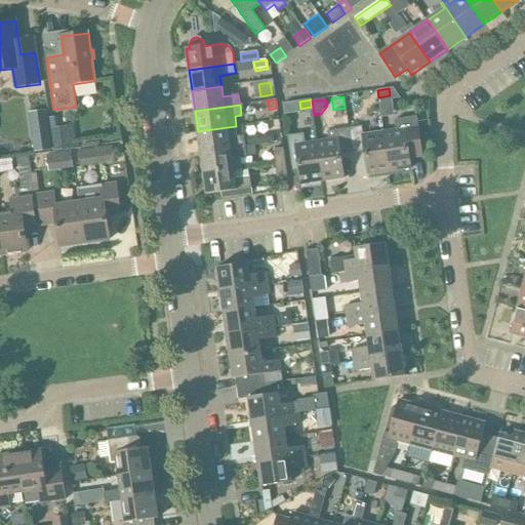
[(395,120),(396,130),(384,132),(390,171),(411,168),(410,159),(422,157),(416,117),(395,120)]
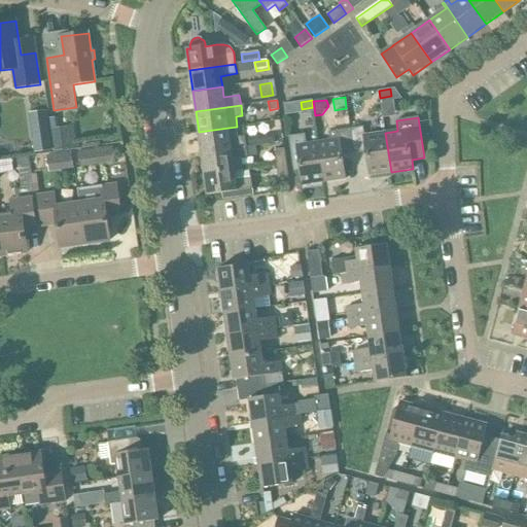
[(237,127),(229,128),(199,132),(202,153),(262,144),(261,136),(245,139),(245,136),(238,137),(237,127)]
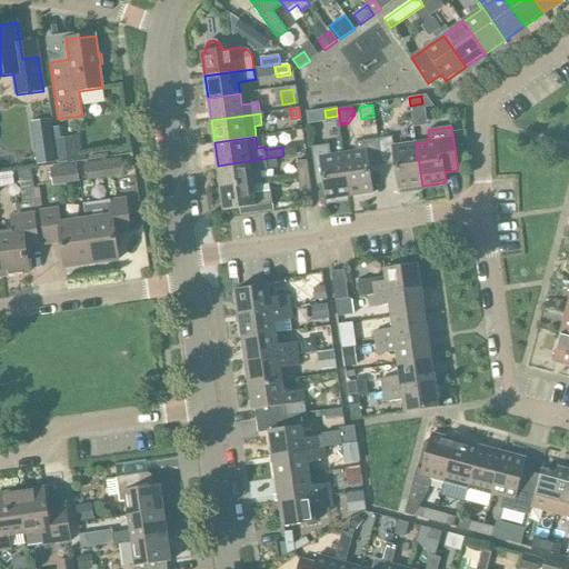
[(378,139),(382,166),(395,165),(399,190),(422,186),(416,143),(393,147),(392,137),(378,139)]
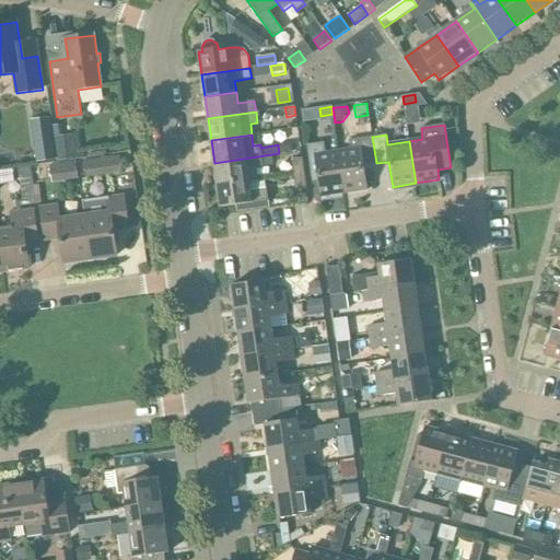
[(72,136),(58,138),(53,138),(57,163),(77,159),(72,136)]
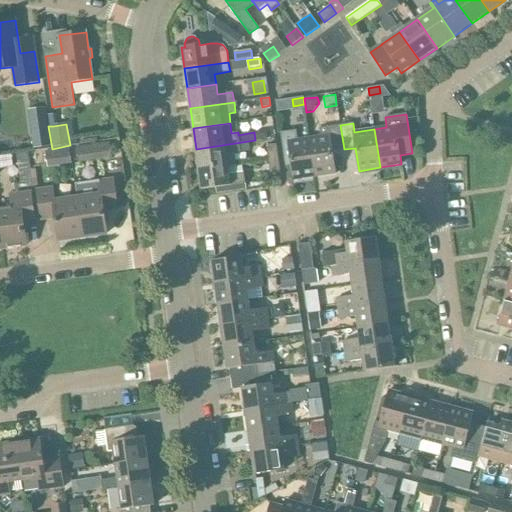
[(333,151),(344,149),(340,125),(319,128),(320,137),(309,138),(315,177),(336,174),(333,151)]
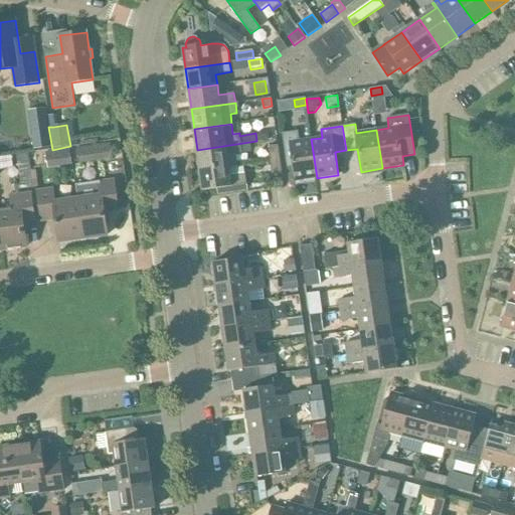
[(295,181),(317,178),(311,139),(299,141),(298,133),(288,134),(292,161),(295,181)]
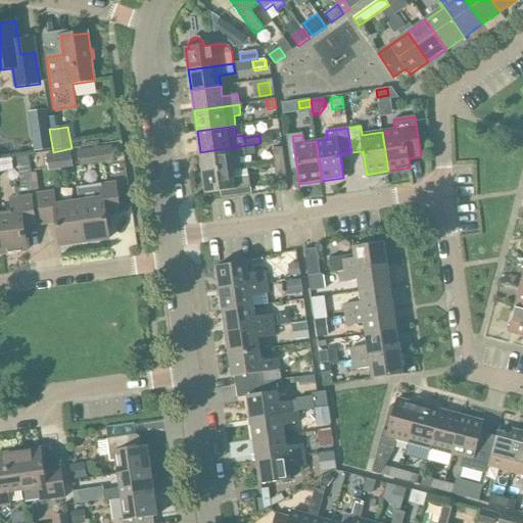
[(49,136),(34,138),(35,151),(51,149),(49,136)]
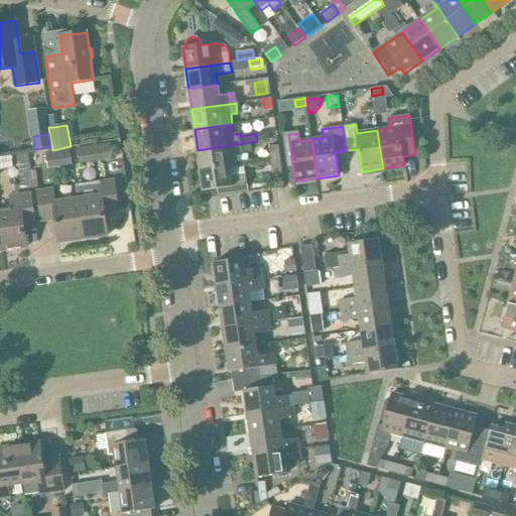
[(198,150),(200,170),(229,166),(238,165),(236,154),(243,153),(243,152),(247,151),(246,144),(257,143),(257,141),(198,150)]
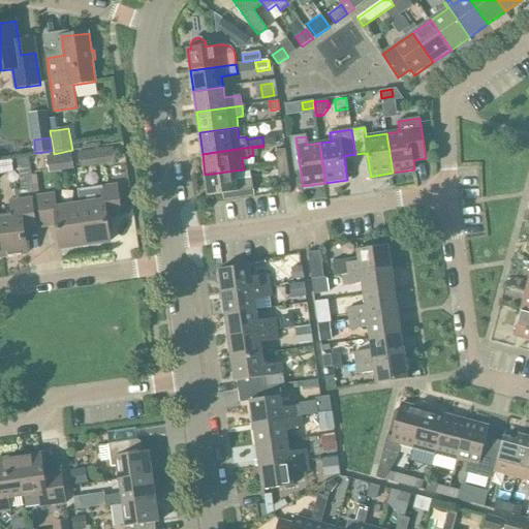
[(114,147),(79,152),(81,168),(116,163),(114,147)]
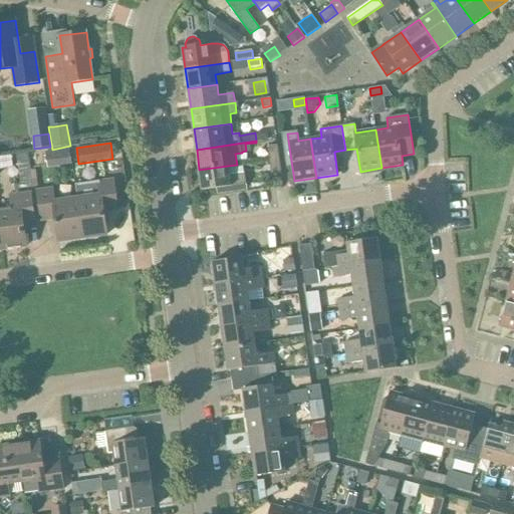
[(279,158),(277,145),(268,146),(270,160),(279,158)]
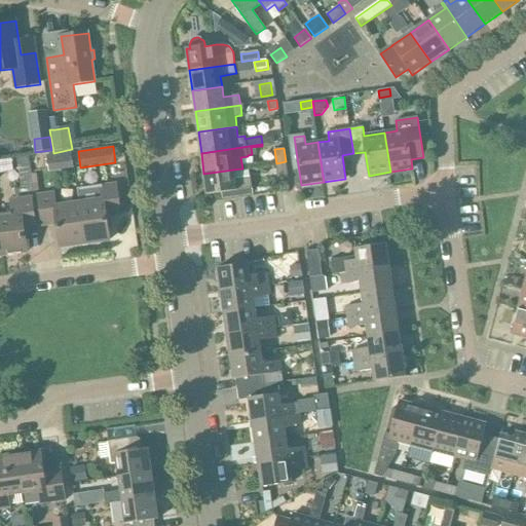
[(33,192),(32,184),(29,157),(16,159),(21,193),(33,192)]
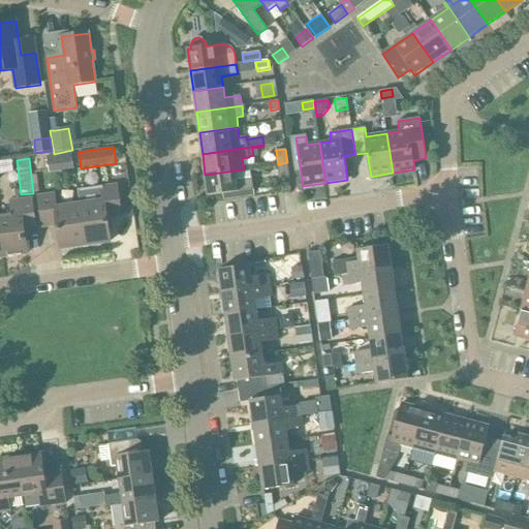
[(287,162),(278,164),(279,178),(289,177),(287,162)]
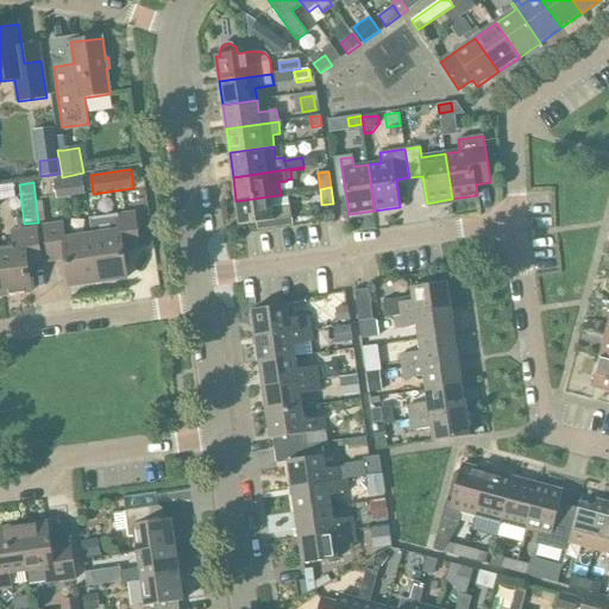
[(272,208),(270,196),(236,201),(239,226),(293,219),(290,206),(272,208)]
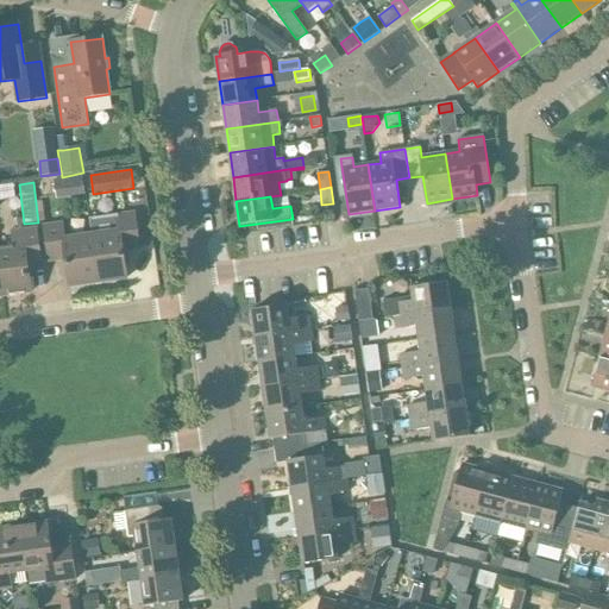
[(332,211),(324,212),(325,221),(333,220),(332,211)]
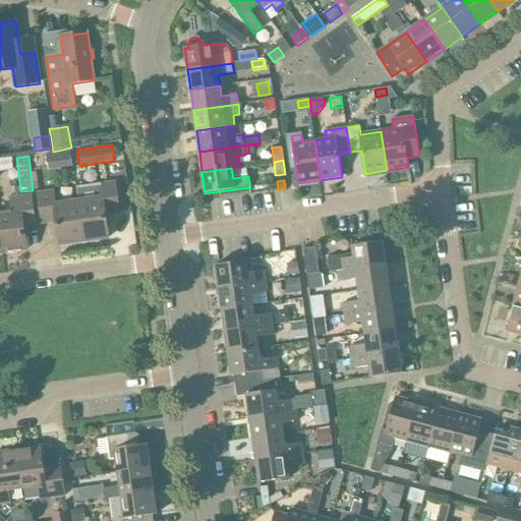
[(93,199),(78,201),(84,242),(109,238),(105,214),(119,212),(115,183),(95,186),(91,186),(93,199)]
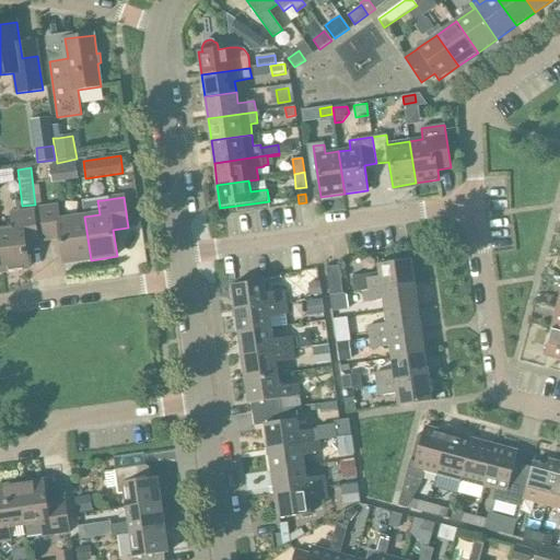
[(42,209),(43,219),(46,240),(61,237),(65,264),(91,260),(84,217),(60,220),(58,207),(42,209)]
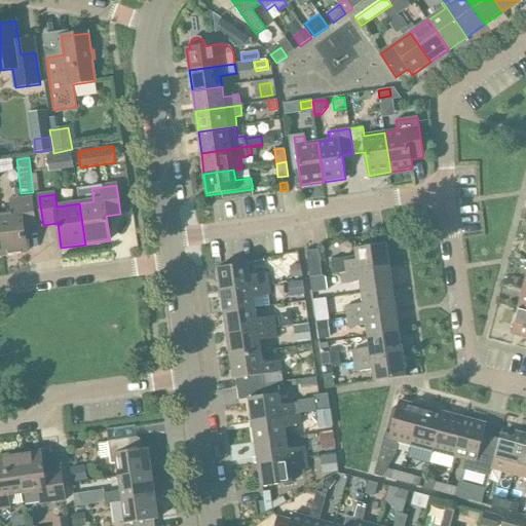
[(12,214),(0,215),(0,234),(3,256),(27,253),(24,226),(35,224),(32,198),(10,201),(12,214)]
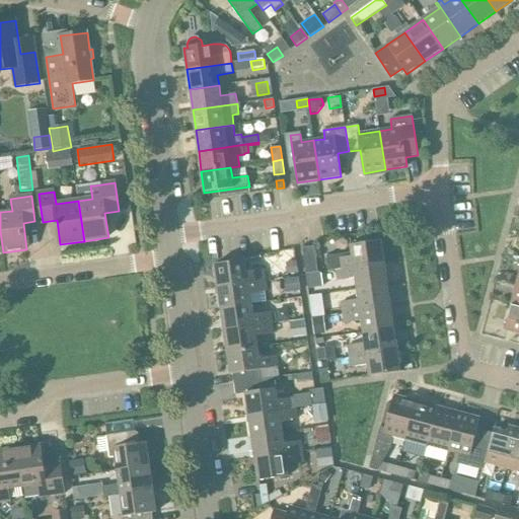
[(351,245),(352,253),(326,256),(328,272),(337,270),(384,264),(381,241),(351,245)]
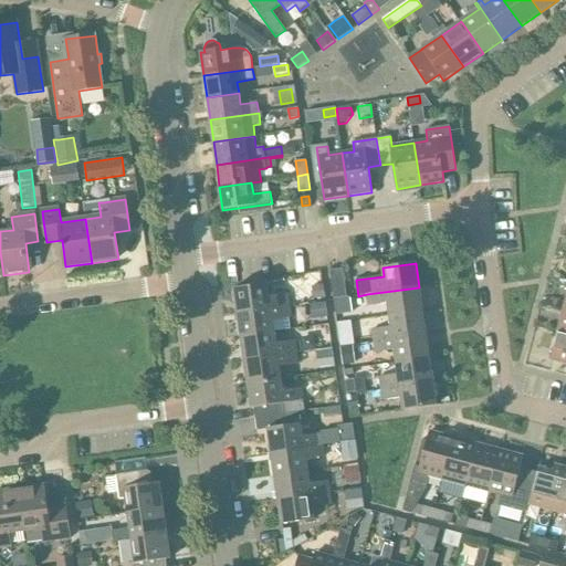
[(329,271),(334,300),(347,297),(343,269),(329,271)]
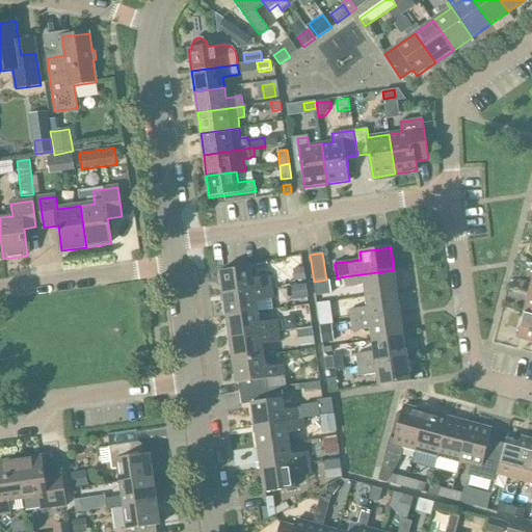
[(220,271),(223,294),(272,287),(270,276),(253,280),(251,267),(220,271)]
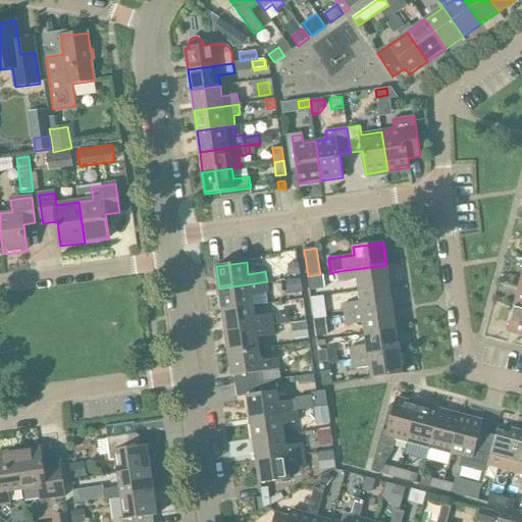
[(298,263),(288,264),(290,276),(299,275),(298,263)]
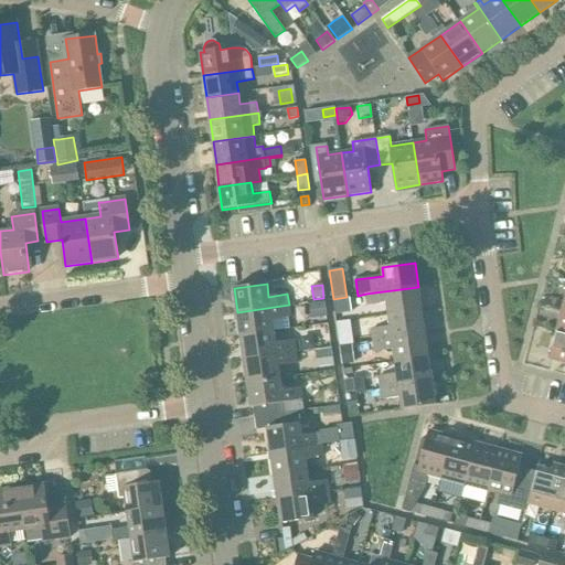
[(418,287),(366,294),(369,305),(369,306),(387,304),(388,315),(422,310),(418,287)]
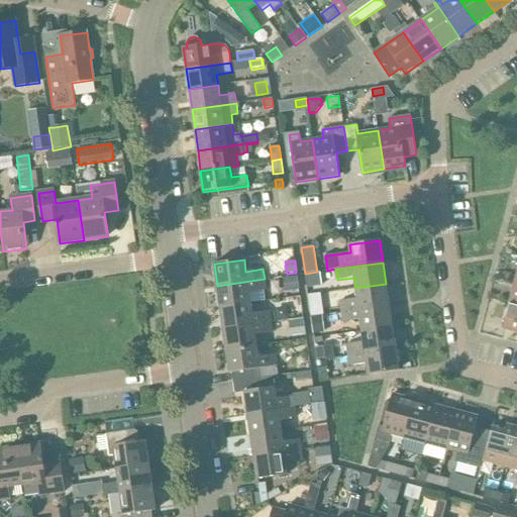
[(320,271),(317,272),(305,274),(307,288),(321,286),(320,271)]
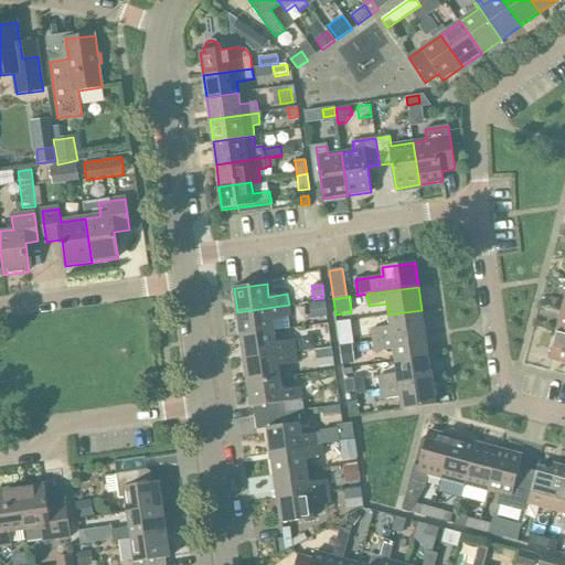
[(324,304),(308,305),(310,319),(327,318),(324,304)]
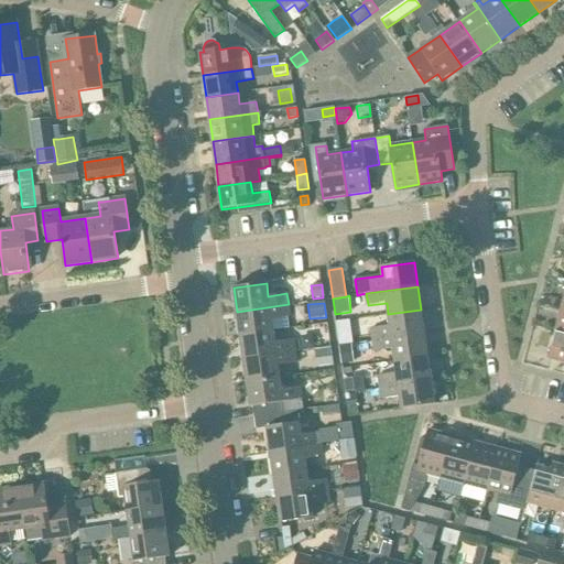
[(290,315),(289,304),(237,312),(240,335),(273,331),(272,320),(291,316),(290,315)]
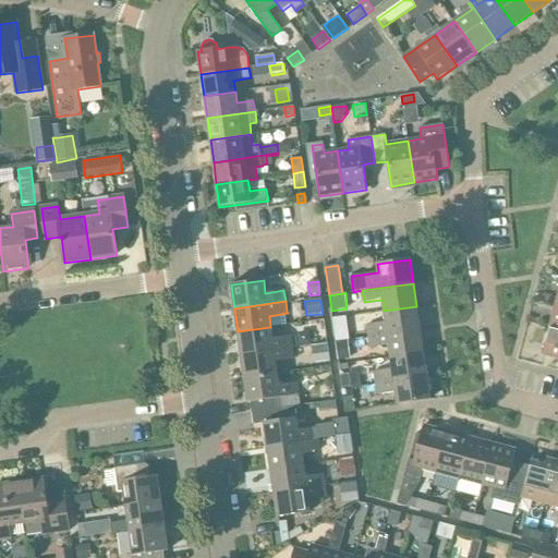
[(367,326),(370,337),(420,330),(416,306),(384,311),(386,323),(367,326)]
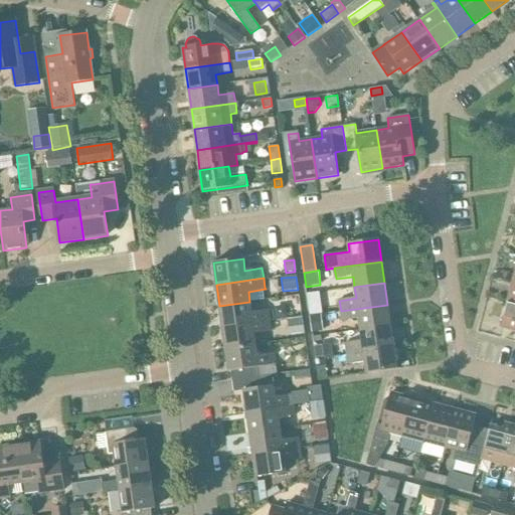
[(320,292),(307,294),(311,317),(321,315),(323,315),(320,292)]
